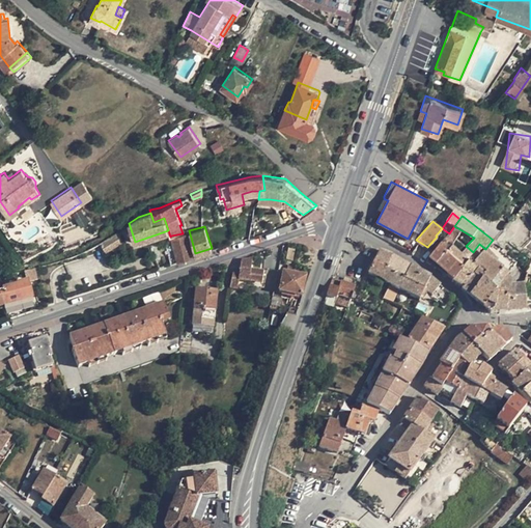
[(456,238),(462,230),(454,226),(449,233),(438,245),(446,251),(451,246),(452,243),(456,238)]
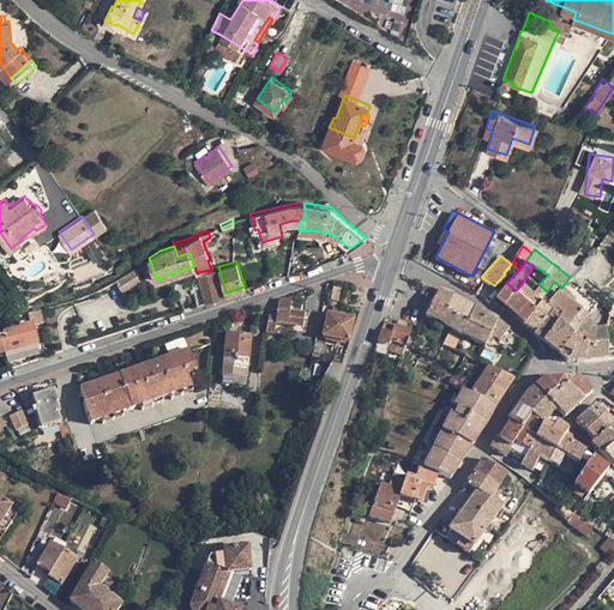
[(142,263),(107,283),(108,287),(137,277),(140,276),(143,275),(144,272),(144,270),(142,263)]
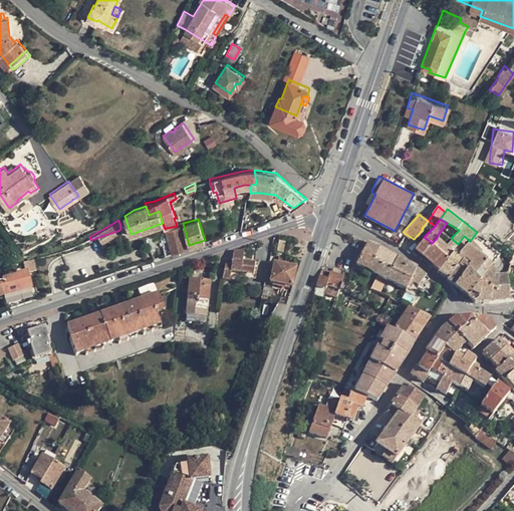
[(177,226),(166,228),(167,231),(160,233),(166,253),(186,247),(180,224),(177,226)]
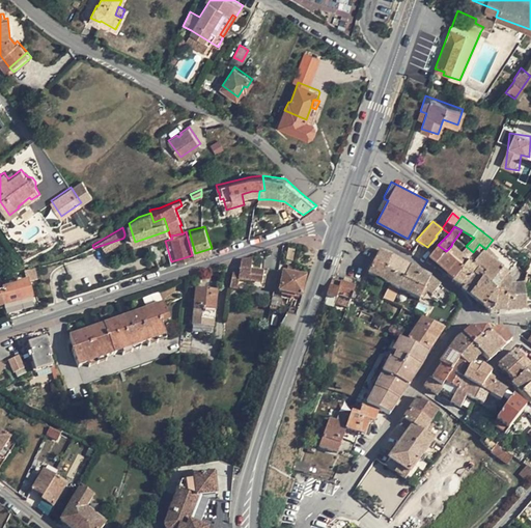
[(477,268),(463,285),(462,286),(490,310),(505,310),(526,308),(524,283),(512,284),(512,292),(494,292),(506,276),(515,262),(511,258),(501,250),(496,246),(498,243),(493,240),(485,249),(473,265),(477,268)]
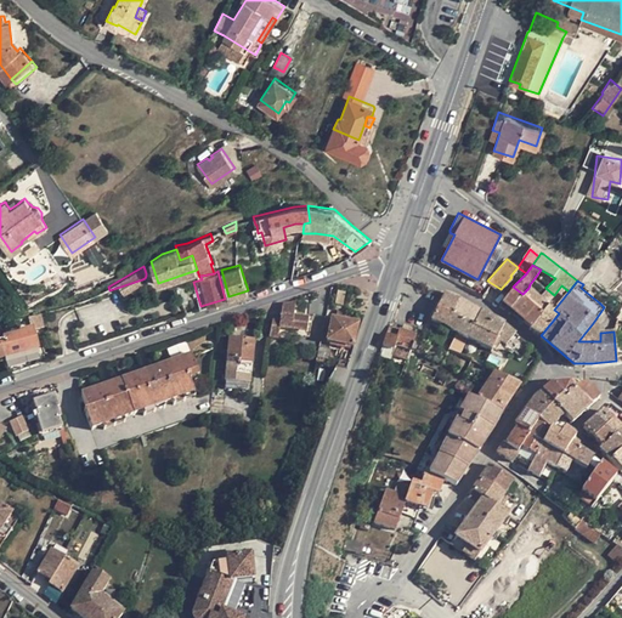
[(554,295),(546,288),(539,296),(549,305),(554,310),(569,292),(561,285),(554,295)]
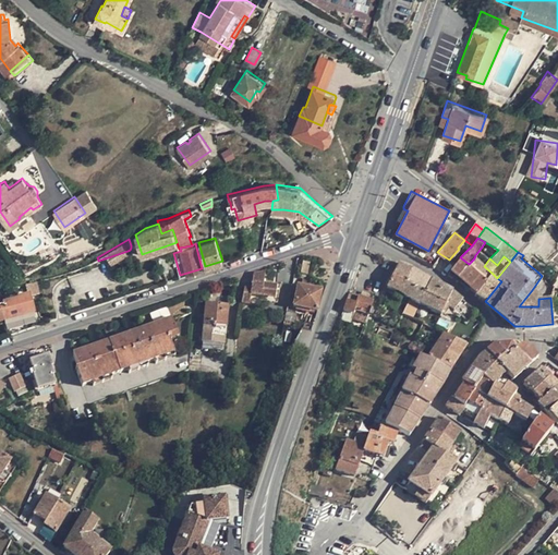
[(476,292),(493,274),(484,266),(474,258),(469,264),(460,257),(448,273),(458,279),(460,277),(470,286),(476,292)]
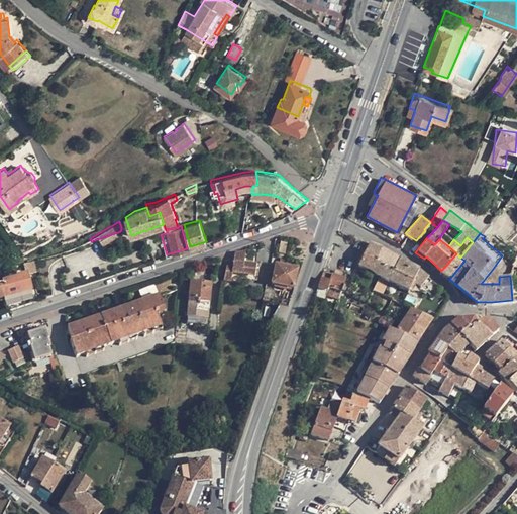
[(380,245),(370,241),(358,264),(367,268),(374,272),(380,275),(387,262),(377,255),(382,246),(380,245)]
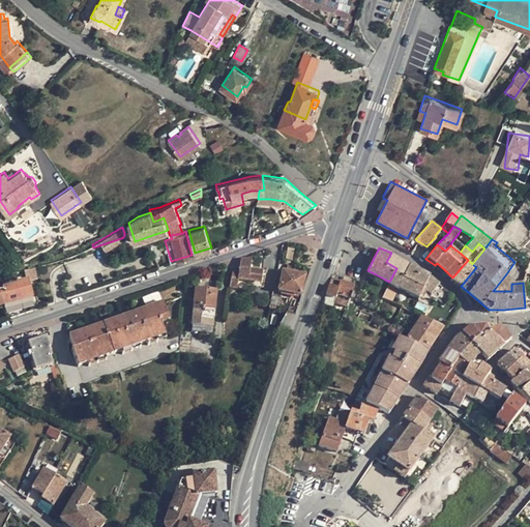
[(246,257),(240,257),(238,271),(237,275),(248,277),(261,280),(263,268),(249,266),(251,260),(253,260),(254,253),(247,255),(246,257)]
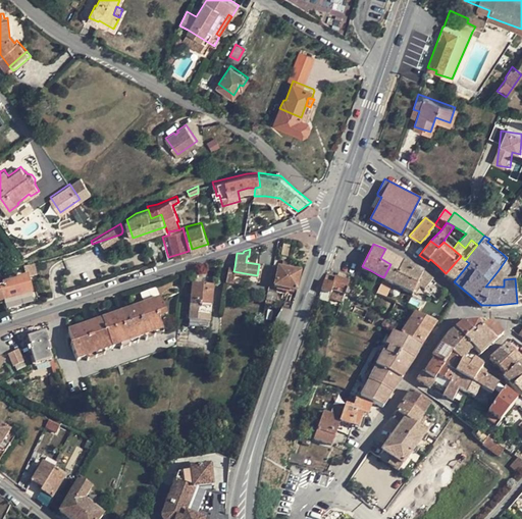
[(390,264),(399,268),(404,259),(385,249),(380,258),(390,264)]
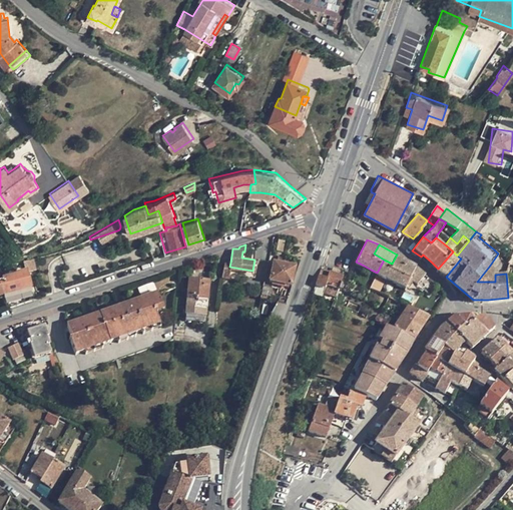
[(457,256),(453,251),(438,269),(437,270),(447,276),(461,259),(457,256)]
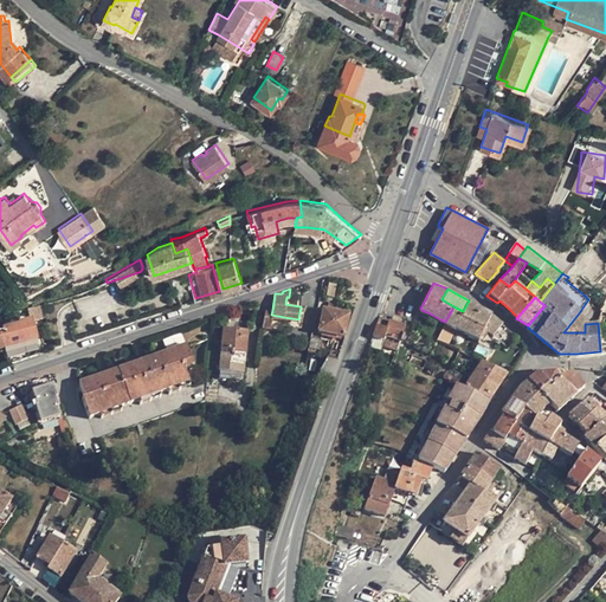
[(44,301),(33,303),(33,308),(42,306),(43,314),(46,314),(44,301)]
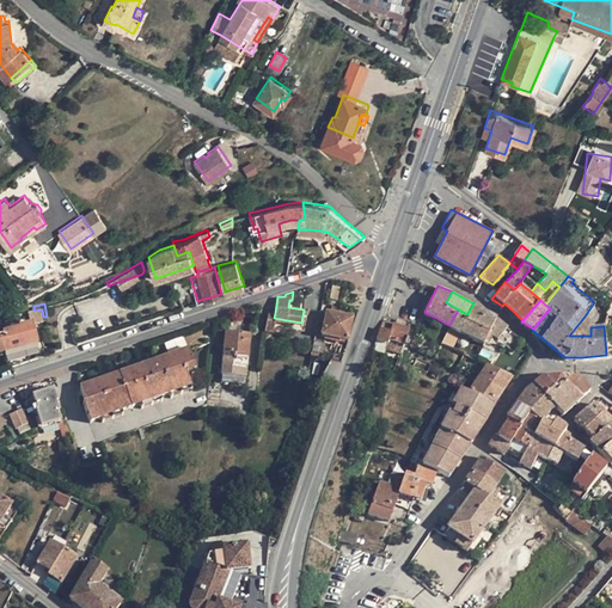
[(483,343),(489,331),(497,337),(496,339),(502,345),(505,343),(512,349),(521,337),(507,326),(496,317),(473,304),(467,314),(459,331),(460,331),(483,343)]
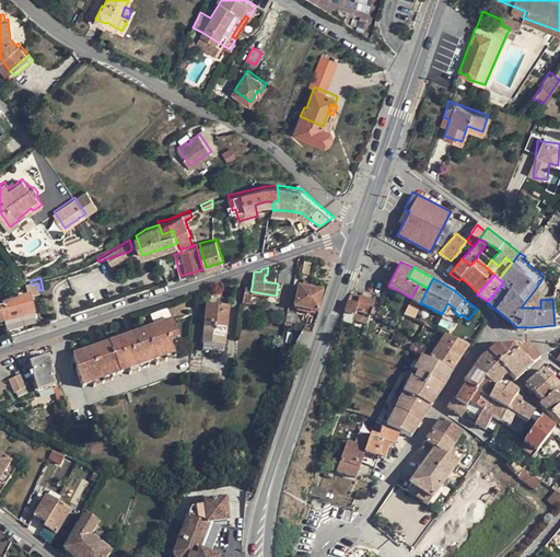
[(459,280),(470,289),(471,287),(462,278),(459,280)]
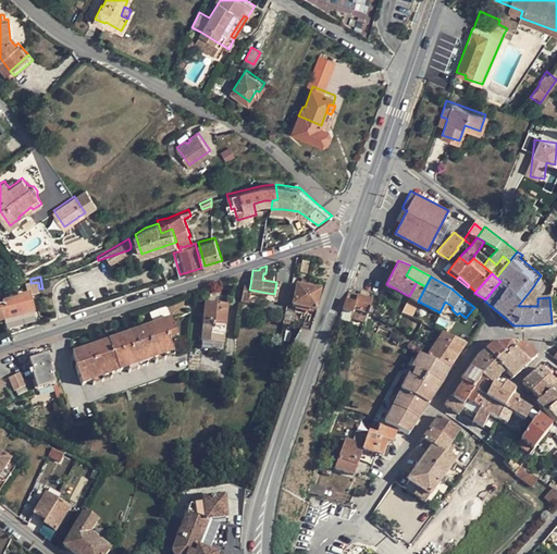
[(321,286),(297,282),(293,303),(317,308),(321,286)]
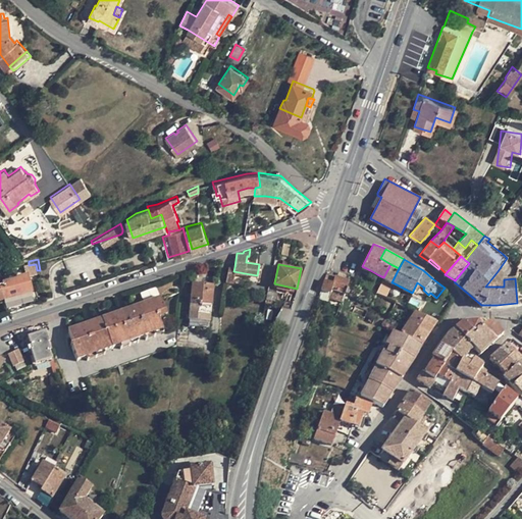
[(399,268),(390,264),(383,277),(392,282),(399,268)]
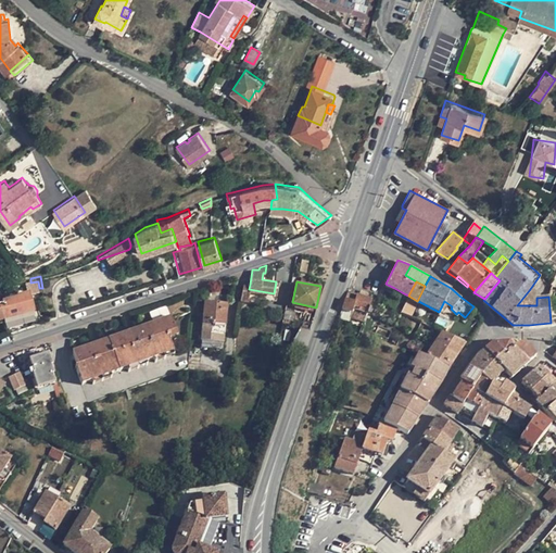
[(249,289),(250,285),(243,284),(242,289),(240,298),(248,300),(249,289)]
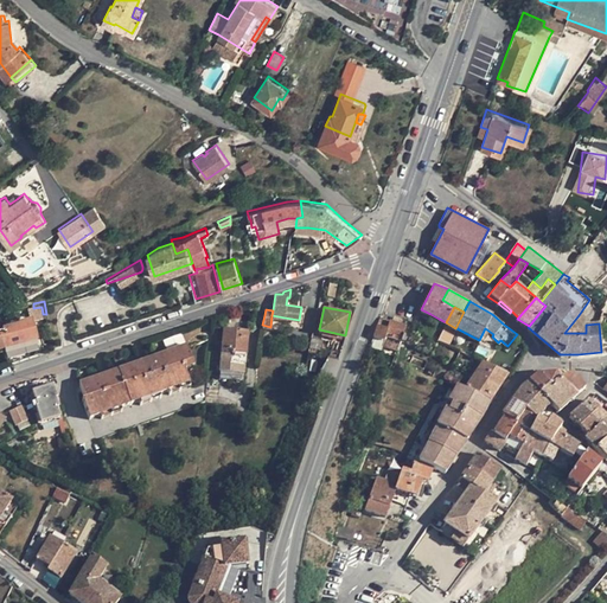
[(439,319),(430,314),(427,321),(434,325),(439,319)]
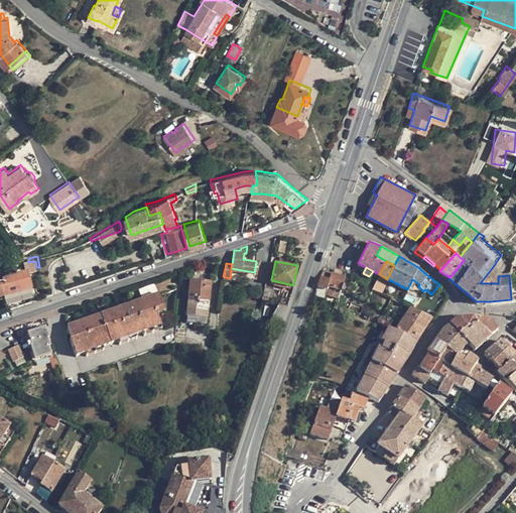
[(0,294),(2,294),(5,293),(9,306),(34,298),(31,286),(26,268),(15,271),(14,270),(0,274),(2,281),(0,282),(0,294)]
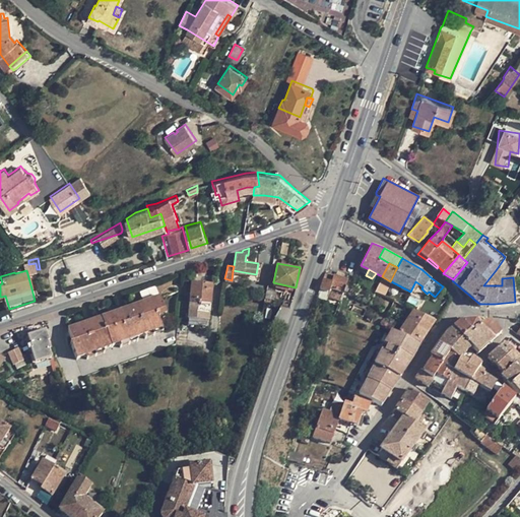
[(496,270),(483,285),(502,285),(502,278),(501,275),(496,270)]
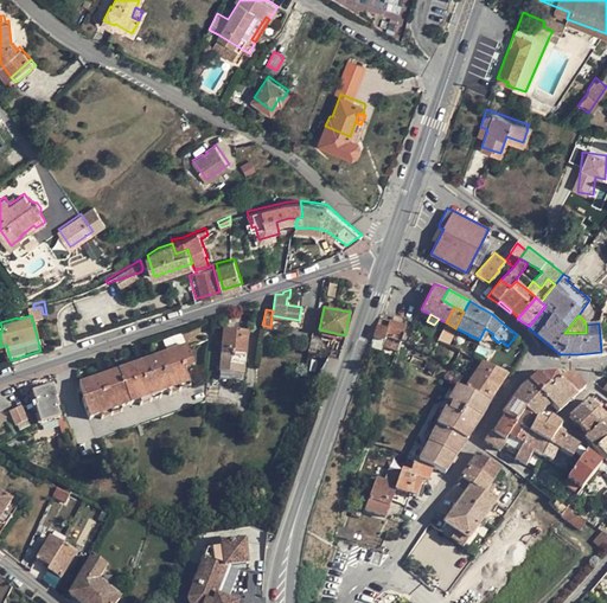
[(404,325),(381,316),(374,334),(384,338),(382,342),(397,348),(404,325)]
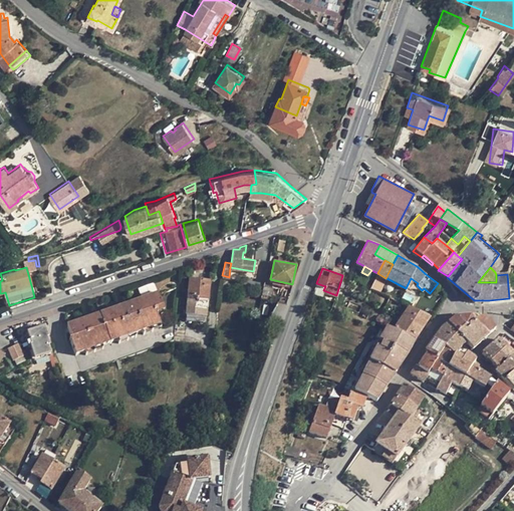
[(386,278),(377,273),(370,287),(379,292),(387,278),(386,278)]
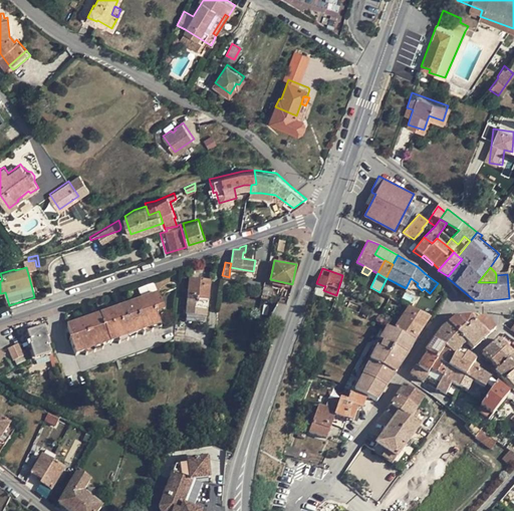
[(210,279),(190,277),(186,312),(206,314),(210,279)]
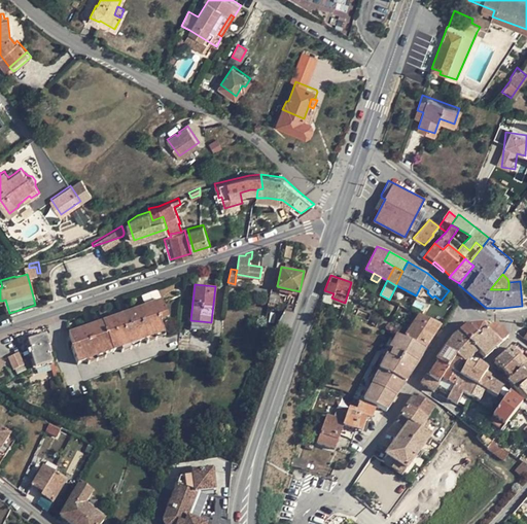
[(280,291),(271,289),(268,304),(278,306),(280,291)]
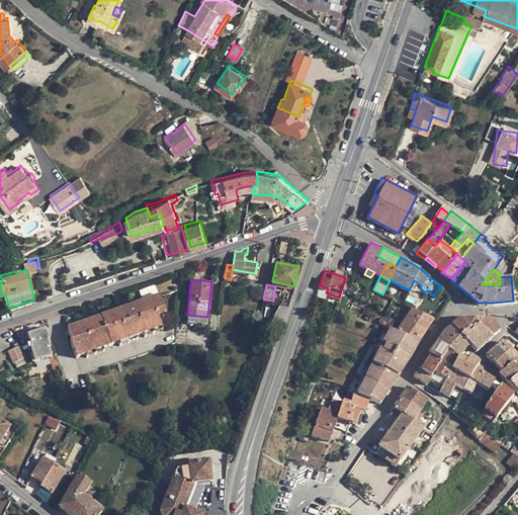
[(159,293),(67,325),(72,338),(70,339),(76,355),(85,352),(86,354),(104,348),(103,345),(118,340),(119,343),(138,337),(137,334),(144,331),(145,334),(162,328),(157,314),(165,311),(159,293)]
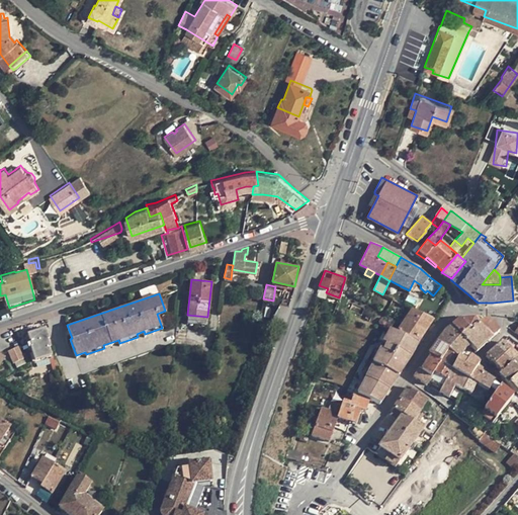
[(412,308),(397,330),(418,341),(433,318),(412,308)]
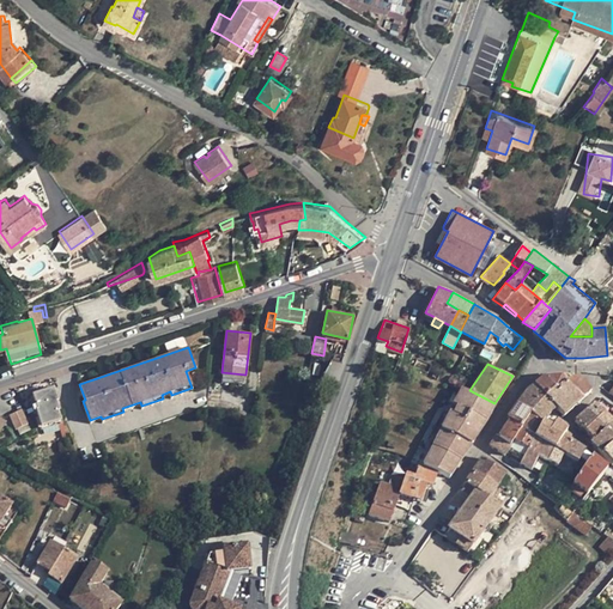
[(246,382),(246,375),(222,372),(220,379),(246,382)]
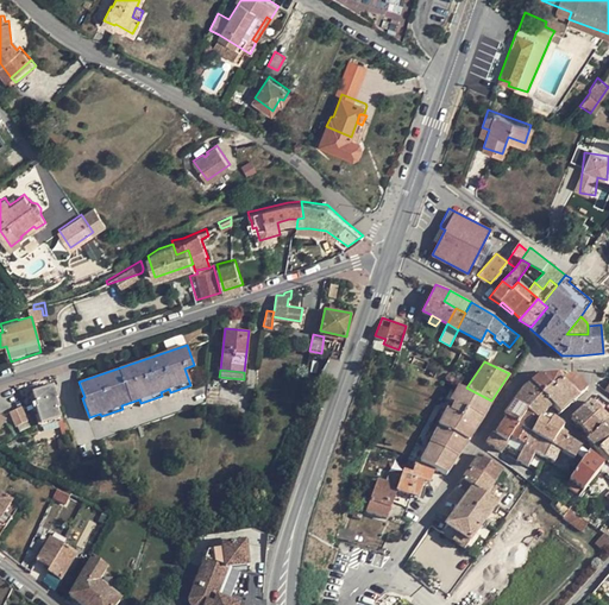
[(563,378),(578,394),(588,385),(572,371),(540,372),(531,380),(541,392),(551,384),(552,386),(563,378)]
